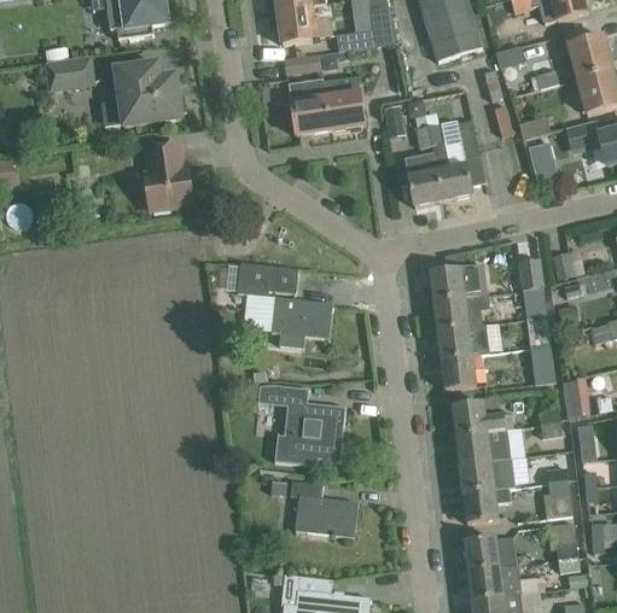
[(105,0),(110,30),(116,29),(117,39),(153,34),(152,24),(167,22),(164,0),(105,0)]
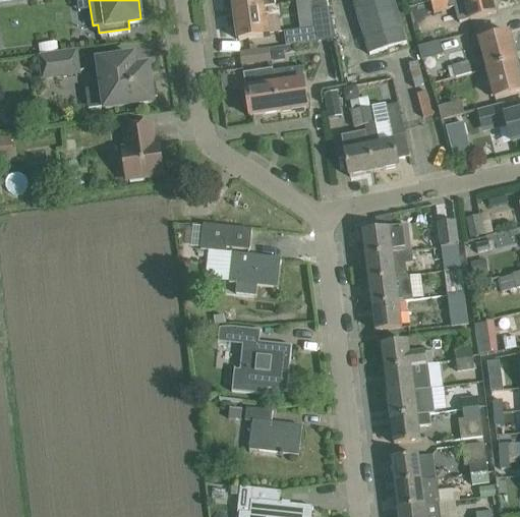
[(232,0),(234,8),(262,5),(274,3),(274,0),(232,0)]
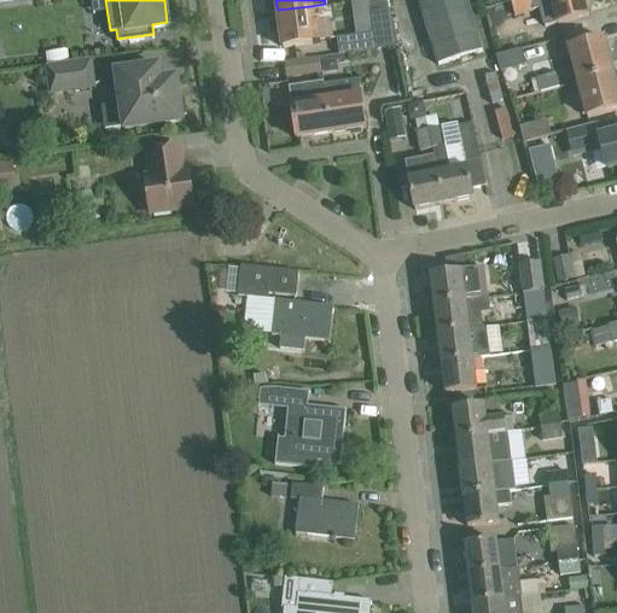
[(373,30),(376,47),(397,45),(388,0),(368,0),(372,30),(373,30)]
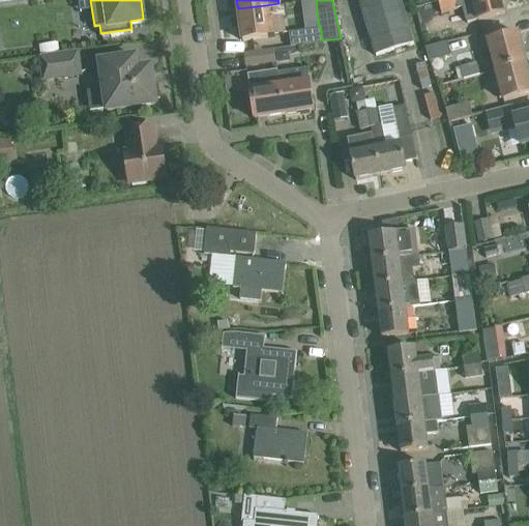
[(358,0),(375,53),(413,41),(400,0),(358,0)]
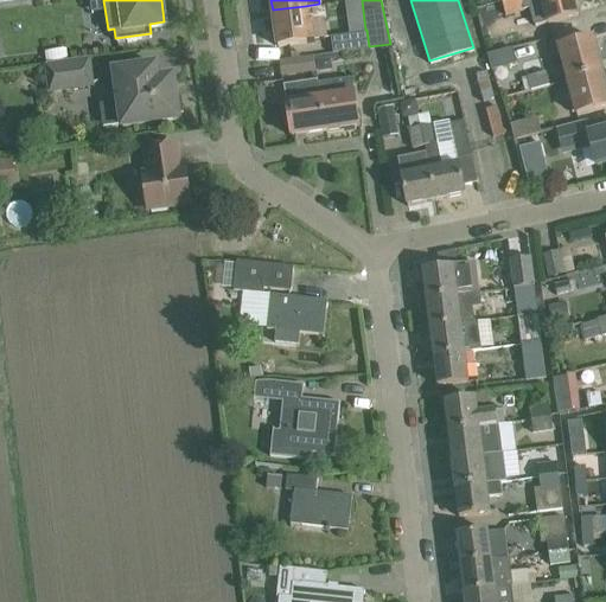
[(503,0),(505,12),(523,7),(521,0),(503,0)]
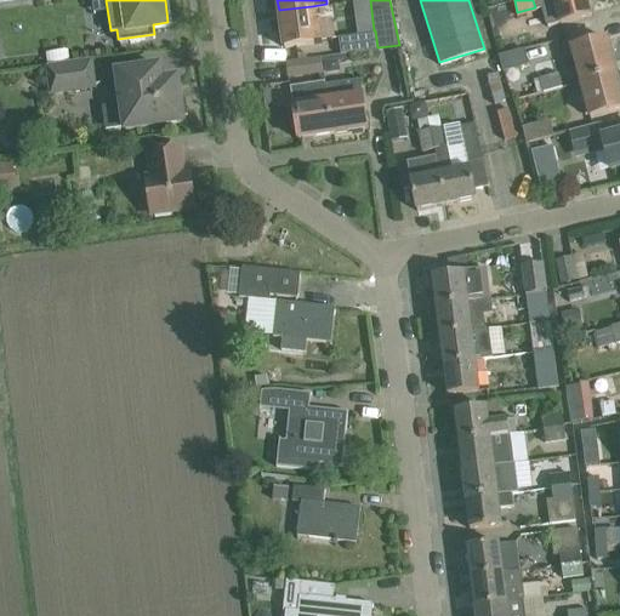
[(590,12),(586,0),(552,0),(558,21),(590,12)]
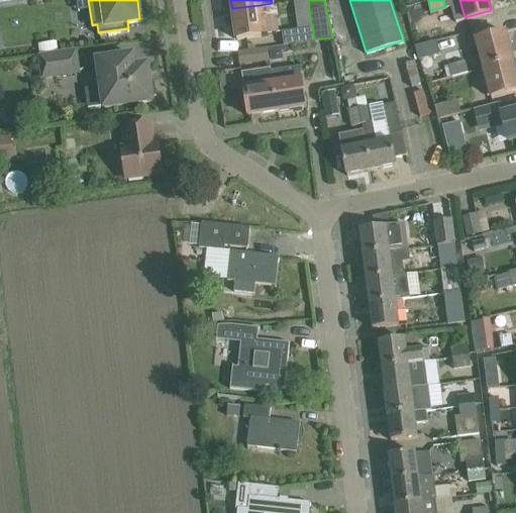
[(262,21),(260,5),(232,8),(236,37),(276,31),(275,19),(262,21)]
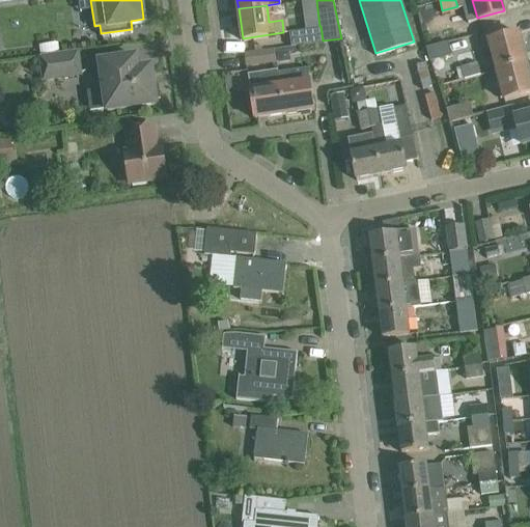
[(321,26),(319,26),(288,30),(290,45),(323,40),(321,26)]
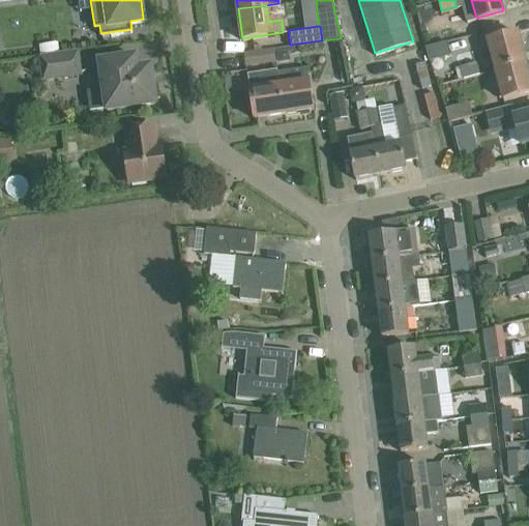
[(495,68),(526,61),(518,30),(487,38),(495,68)]
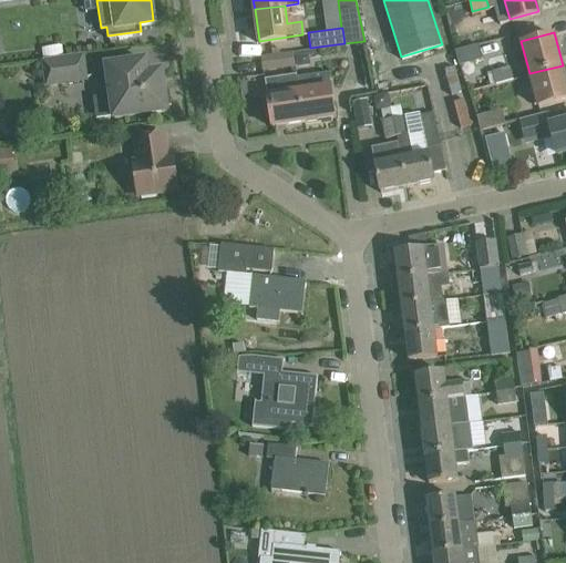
[(459,62),(480,57),(482,57),(479,41),(454,48),(459,62)]
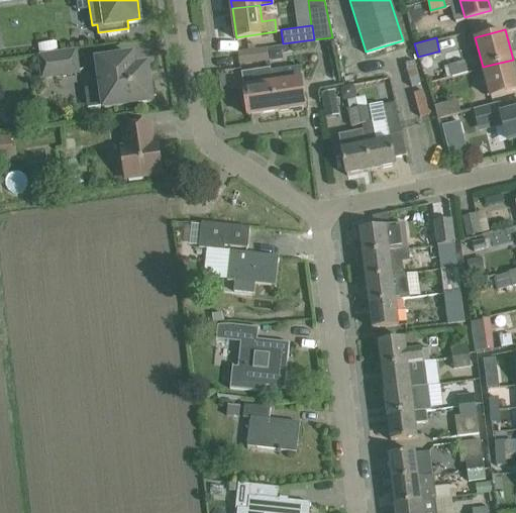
[(239,62),(269,58),(267,45),(238,49),(239,62)]
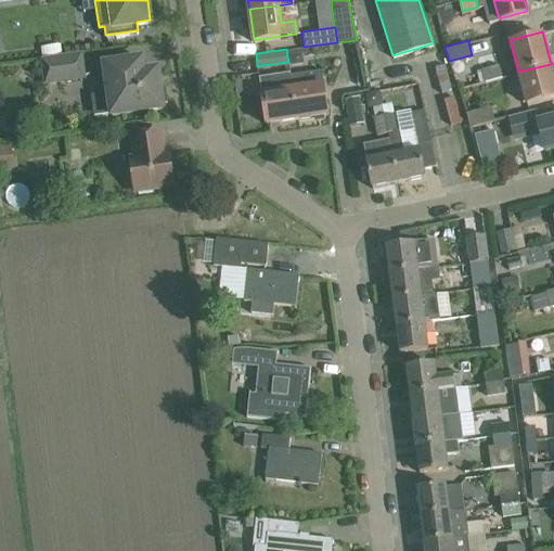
[(80,51),(80,50),(40,55),(41,56),(44,80),(84,75),(80,51)]
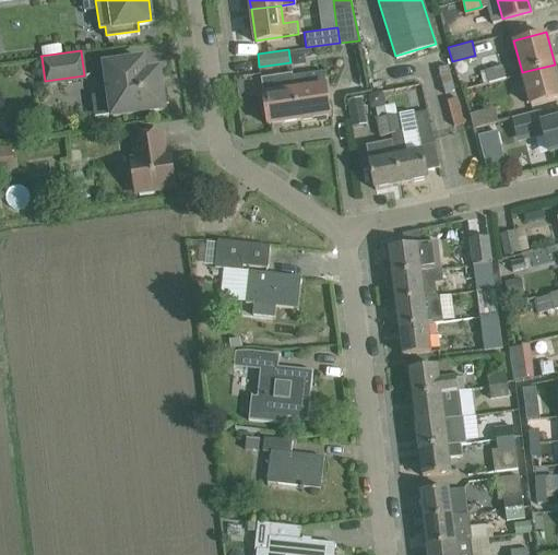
[(304,50),(292,52),(293,62),(299,62),(305,56),(304,50)]
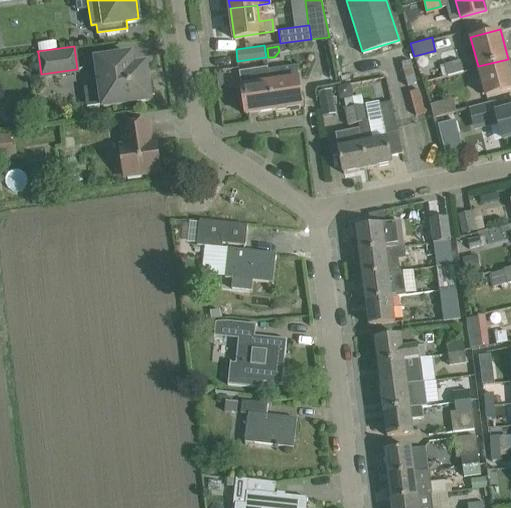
[(99,83),(83,85),(85,105),(102,103),(102,104),(149,98),(149,93),(154,93),(152,79),(147,80),(145,62),(133,64),(131,52),(95,57),(99,83)]
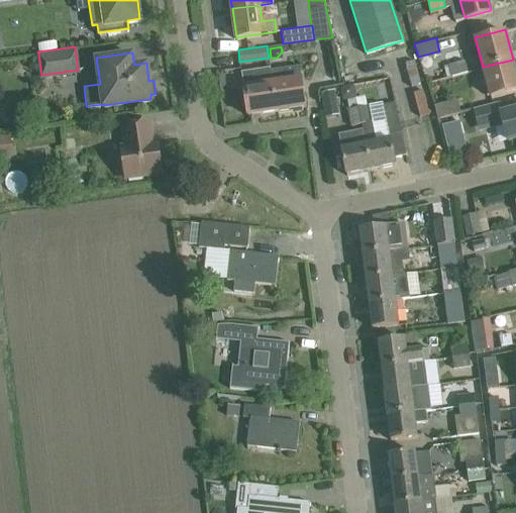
[(447,61),(450,75),(467,71),(462,57),(447,61)]
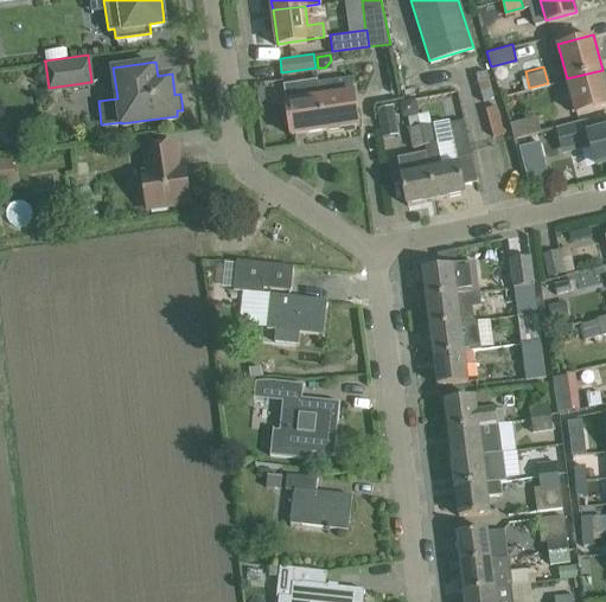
[(605,102),(605,84),(603,70),(567,78),(575,110),(605,102)]
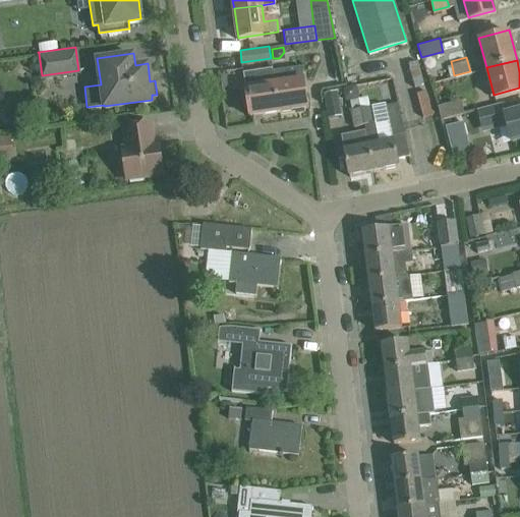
[(272,68),(278,109),(307,105),(301,64),(272,68)]
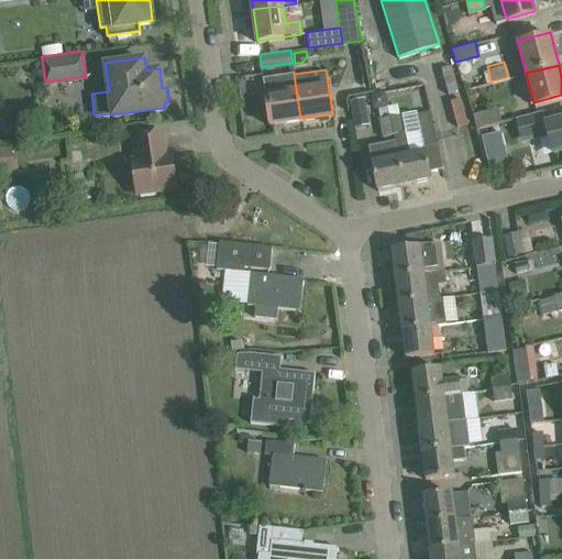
[(294,74),(294,72),(270,75),(273,91),(264,92),(268,123),(300,118),(294,74)]
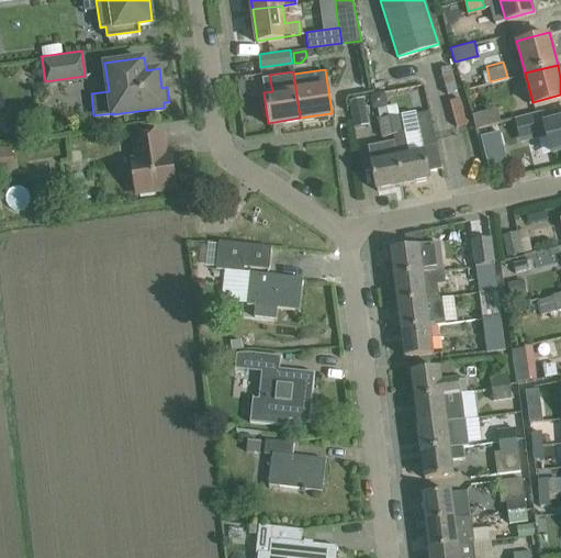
[(371,107),(384,104),(382,91),(369,95),(371,107)]
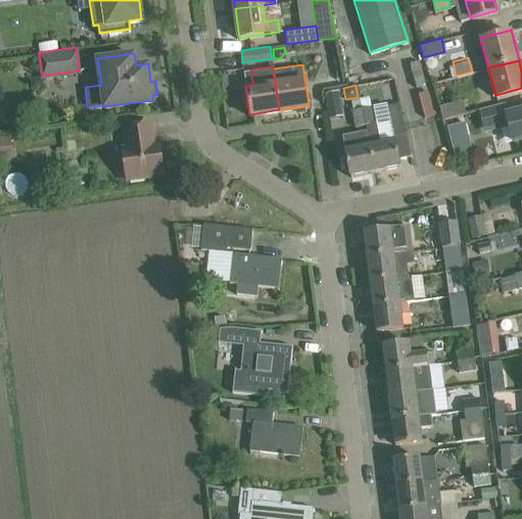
[(330,116),(341,114),(335,90),(325,92),(330,116)]
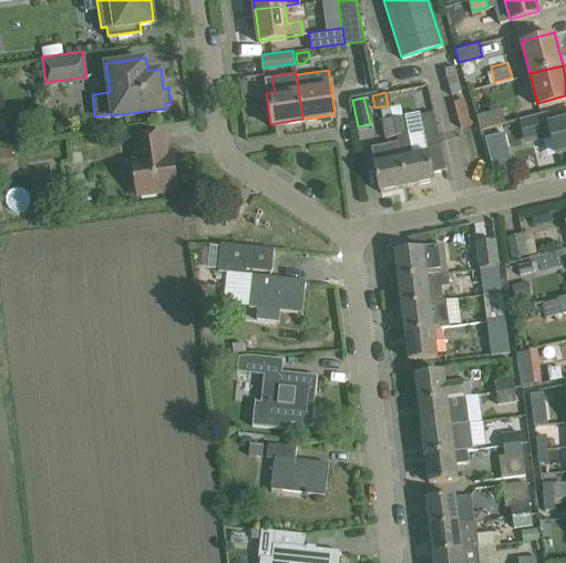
[(497,108),(475,113),(480,128),(501,122),(497,108)]
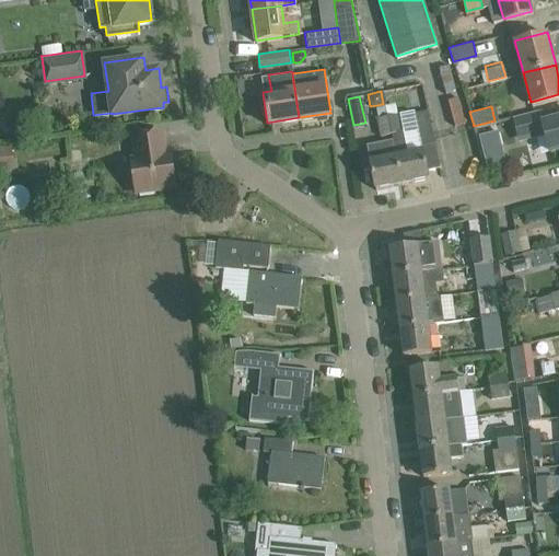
[(414,112),(420,145),(434,141),(427,108),(414,112)]
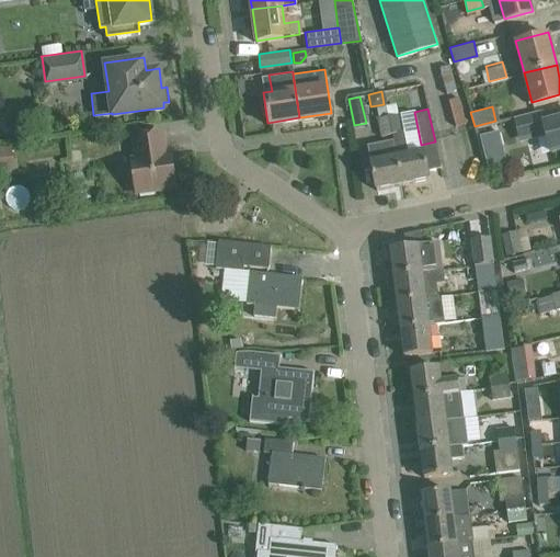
[(546,132),(551,150),(559,147),(559,115),(544,121),(540,109),(513,115),(517,129),(523,127),(525,137),(546,132)]
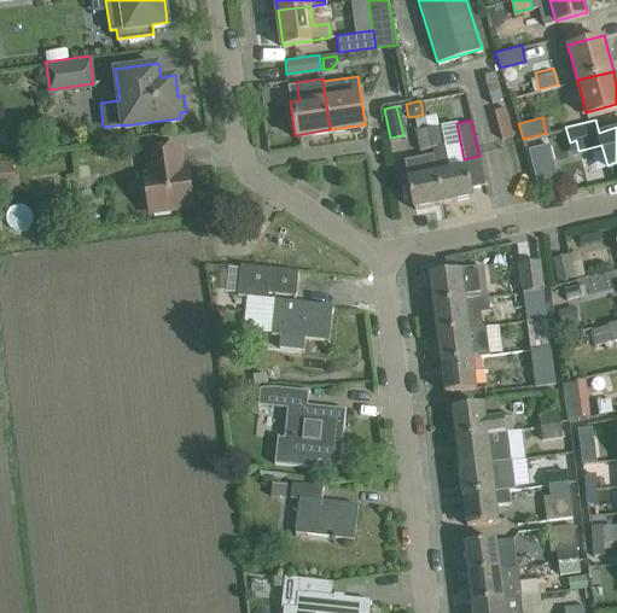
[(441,123),(426,126),(431,146),(432,152),(443,200),(472,194),(466,163),(450,167),(446,142),(444,142),(441,123)]
